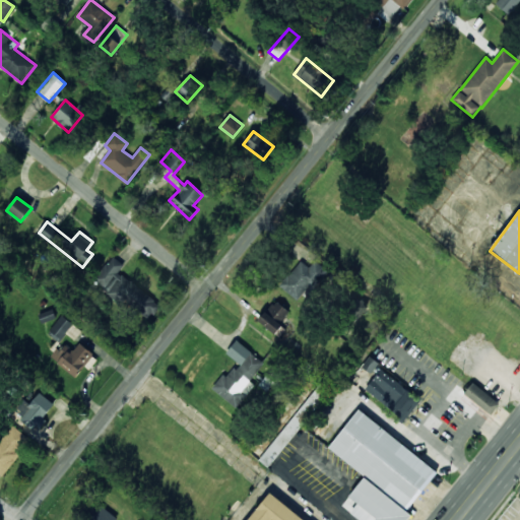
[(160,306),(119,271),(124,265),(113,256),(93,279),(145,324),(160,306)]
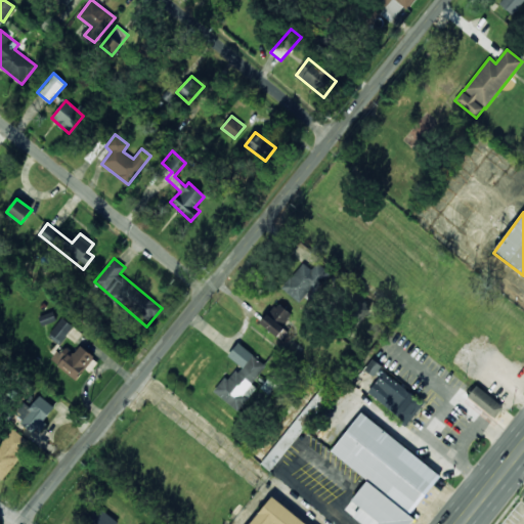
[(310,270),(305,264),(281,286),(299,304),(331,274),(318,262),(310,270)]
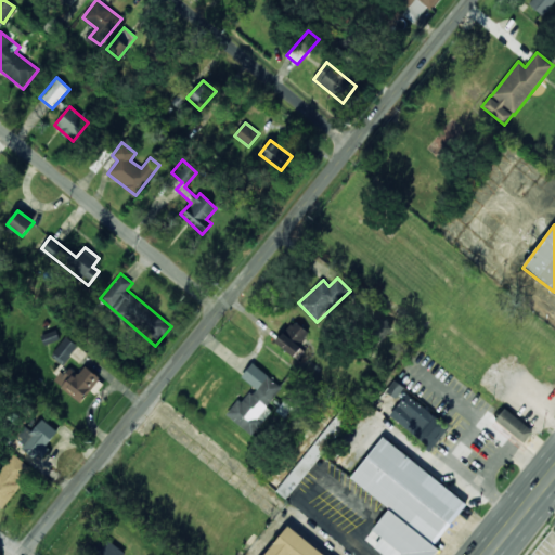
[(394,328),(382,315),(369,327),(382,340),(394,328)]
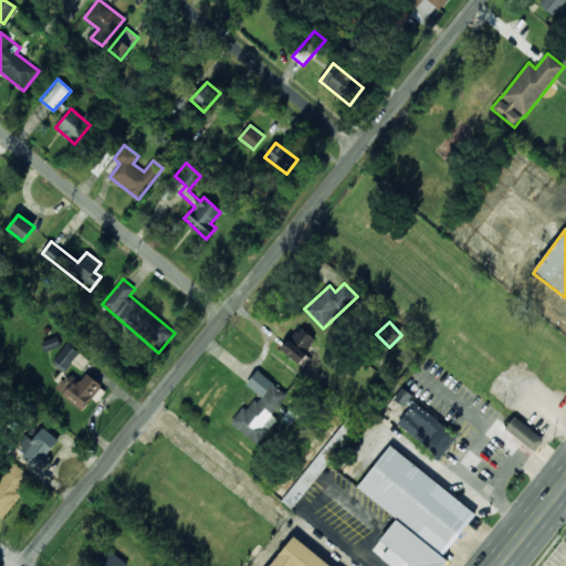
[(282,350),(305,366),(312,357),(305,353),(315,338),(297,327),(282,350)]
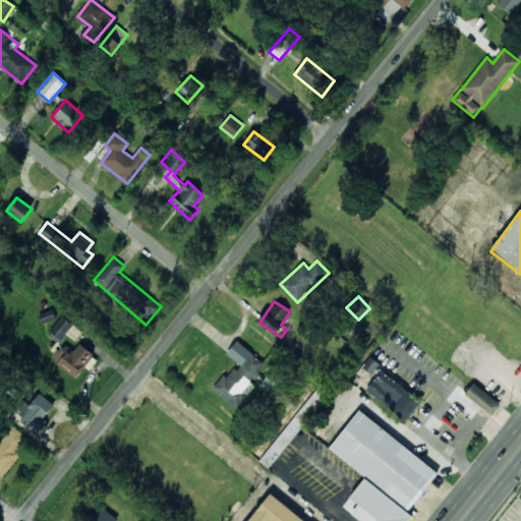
[(39,315),(42,324),(56,319),(53,310),(39,315)]
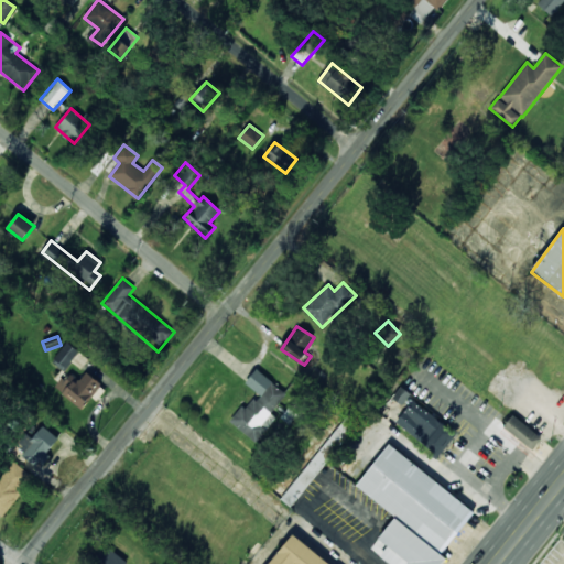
[(52,362),(65,371),(79,351),(66,343),(52,362)]
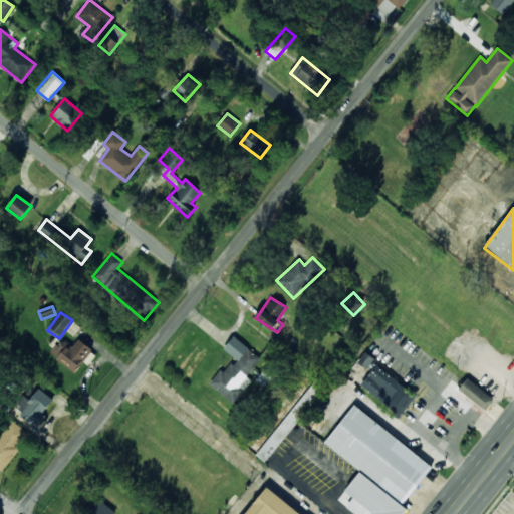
[(212,387),(234,404),(252,380),(247,376),(262,358),(233,336),(223,349),(234,357),(212,387)]
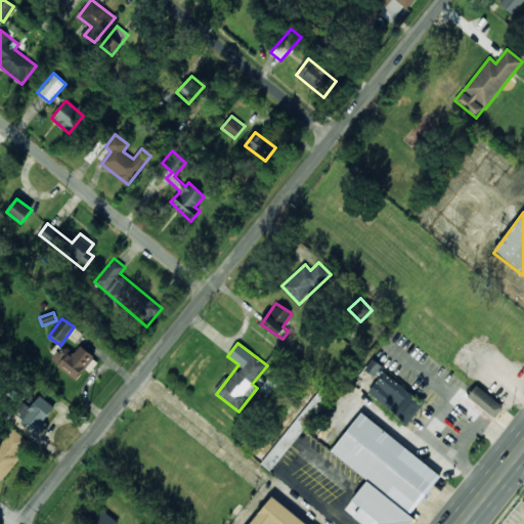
[(75,353),(63,345),(51,362),(78,380),(94,355),(80,346),(75,353)]
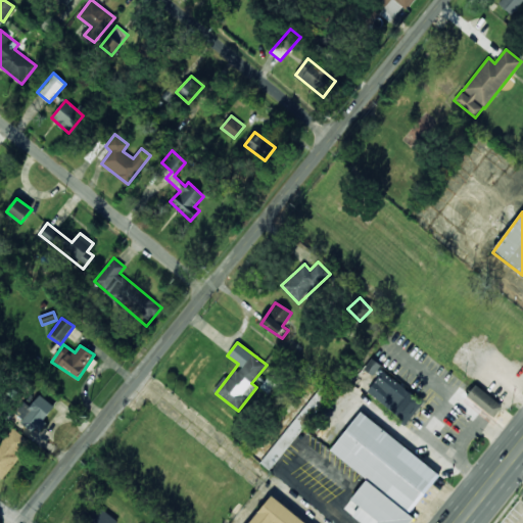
[(365,369),(377,378),(384,368),(372,359),(365,369)]
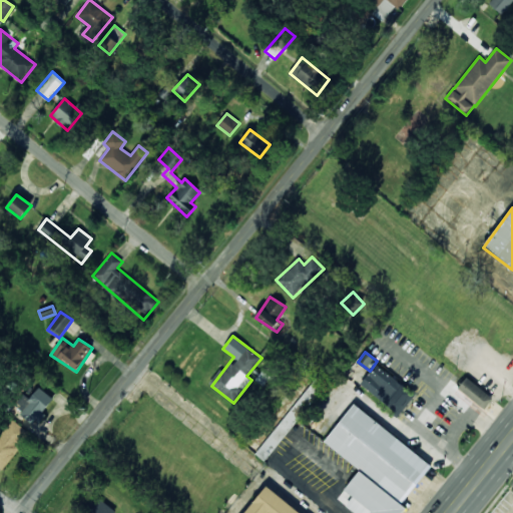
[(360,384),(395,413),(411,394),(376,365),(360,384)]
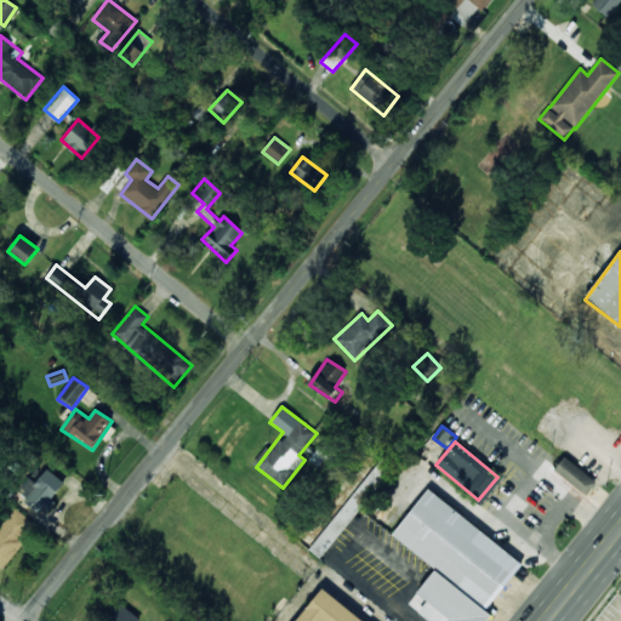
[(311,551),(324,560),(392,473),(379,462),(311,551)]
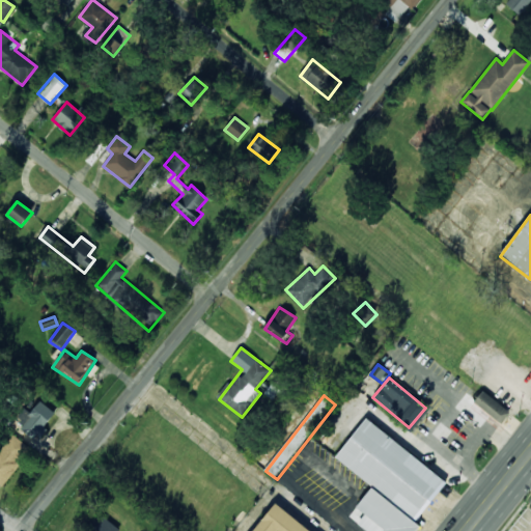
[(30,413),(25,409),(16,421),(36,439),(57,414),(40,400),(30,413)]
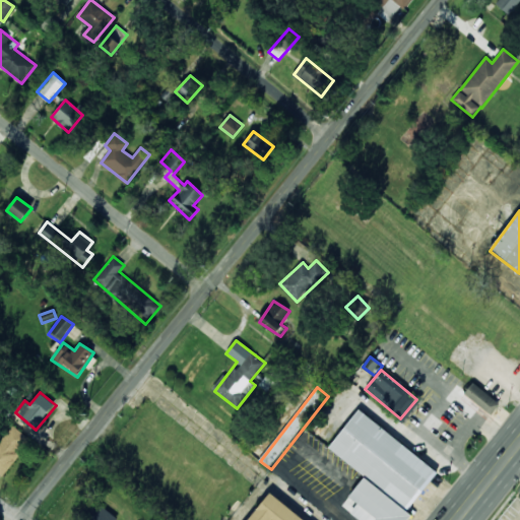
[(365,475),(349,497),(358,503),(350,513),(359,519),(406,519),(411,514),(407,510),(438,470),(358,410),(329,449),(365,475)]
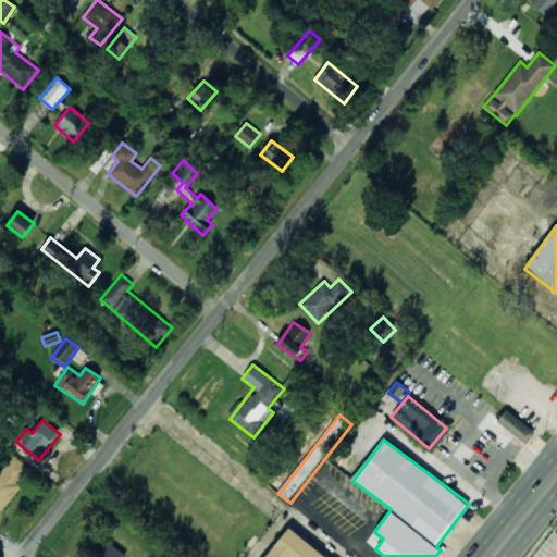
[(0,506),(5,510),(33,469),(11,455),(0,471),(0,506)]
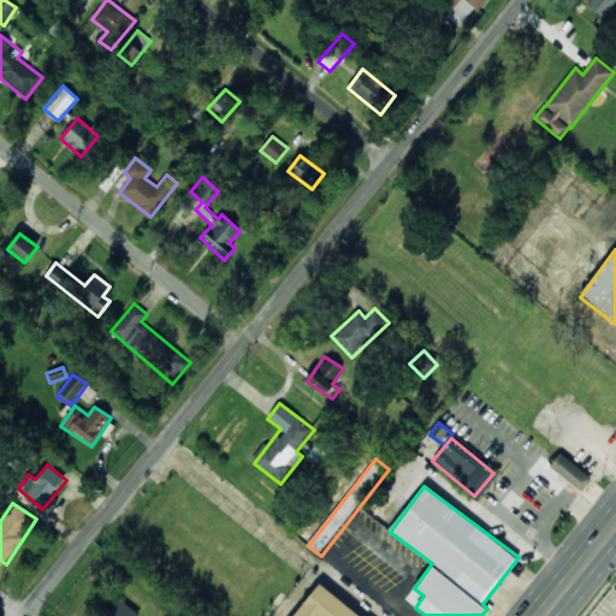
[(357,615),(317,585),(294,615),(357,615)]
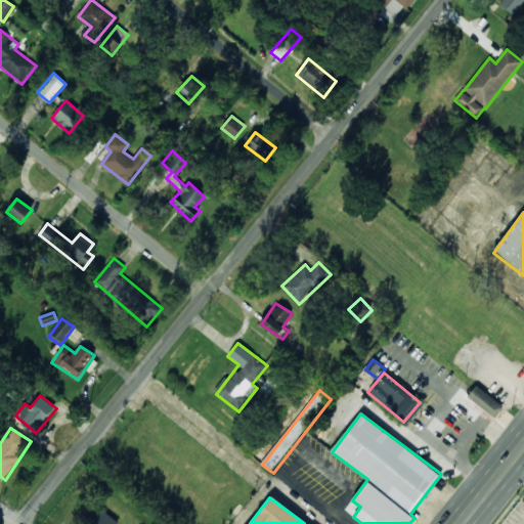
[(117,523),(118,523),(100,510),(89,523),(117,523)]
